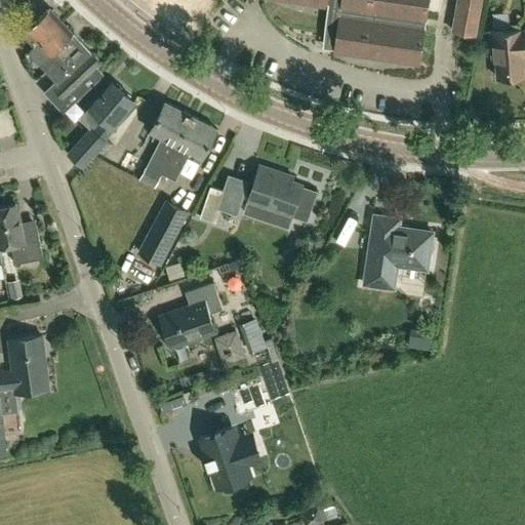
[(280,0),(327,7),(323,39),(334,41),(333,52),(419,65),(426,19),(429,0),(280,0)]
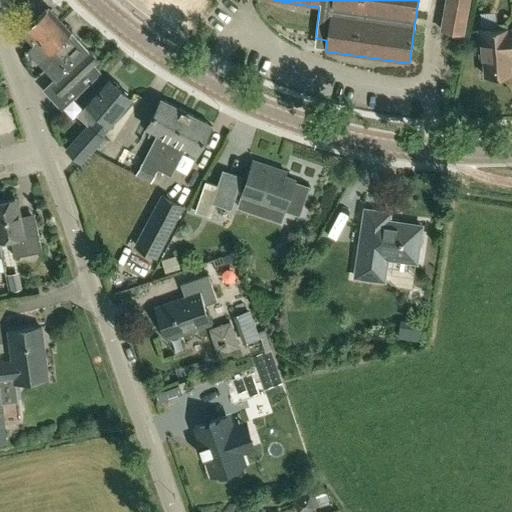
[(446,0),(441,30),(463,34),(468,0),(446,0)]
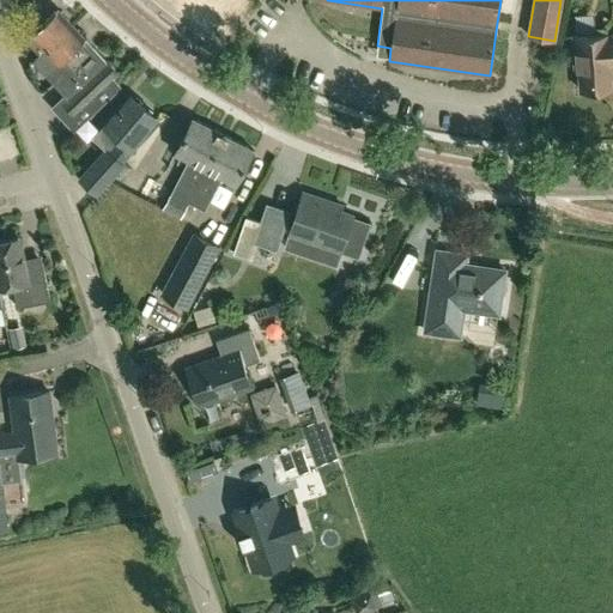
[(107,61),(71,24),(58,8),(31,34),(31,35),(28,40),(41,55),(34,61),(67,97),(62,102),(72,114),(65,121),(74,131),(122,86),(114,78),(119,73),(107,60),(107,61)]
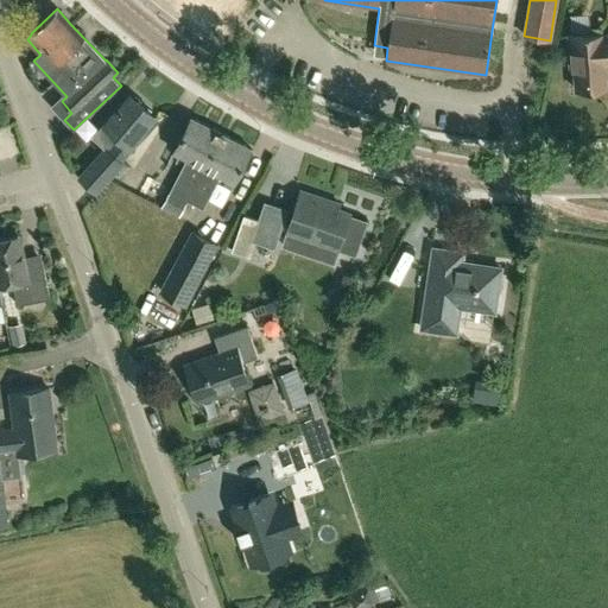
[(602,32),(569,35),(571,69),(575,68),(576,90),(606,88),(603,63),(607,62),(607,35),(602,35),(602,32)]
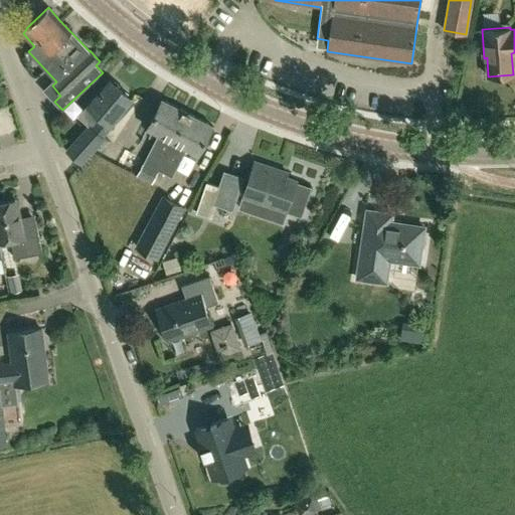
[(67,151),(80,163),(81,163),(104,138),(101,136),(122,112),(119,110),(131,97),(111,78),(89,105),(102,117),(92,128),(90,125),(67,151)]
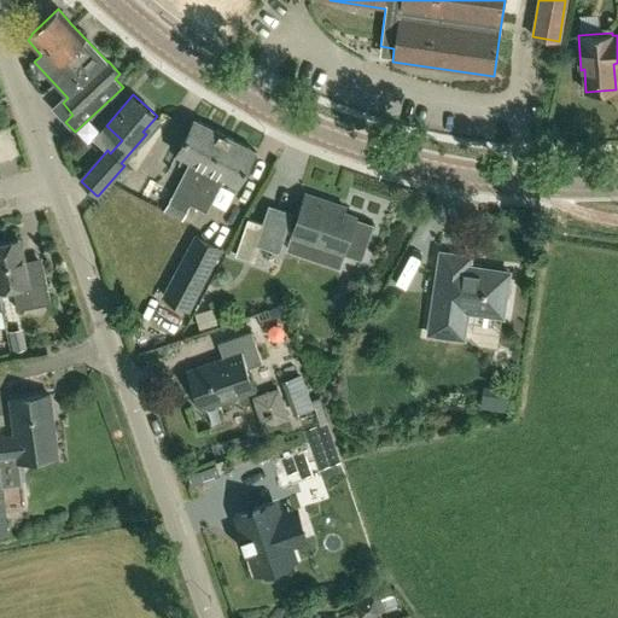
[(164,210),(181,220),(225,135),(194,120),(176,153),(190,161),(164,210)]
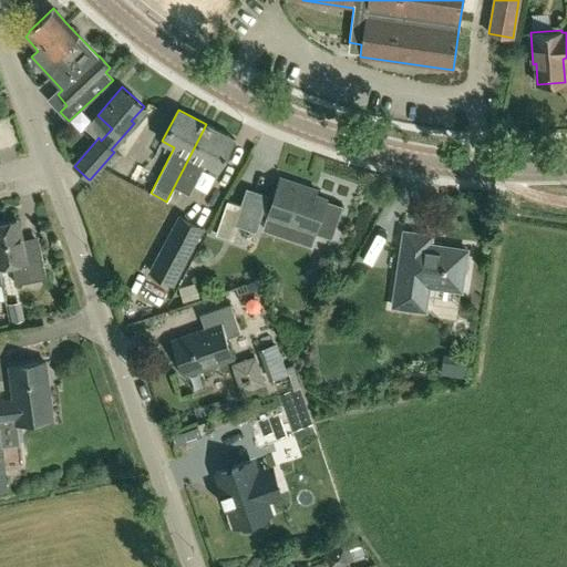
[(234,138),(206,124),(166,202),(167,202),(183,172),(197,179),(206,164),(218,171),(234,138)]
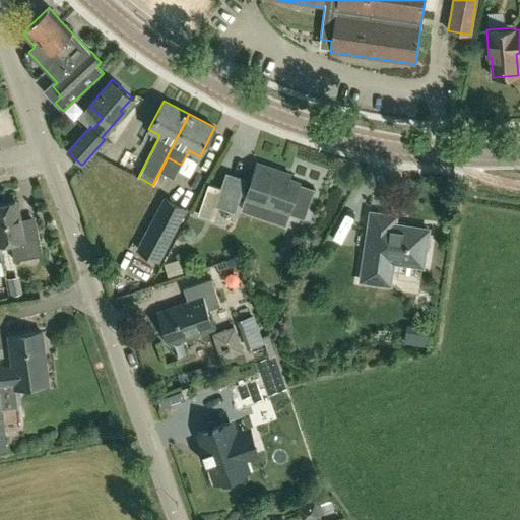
[(0,117),(0,141),(17,139),(14,116),(0,117)]
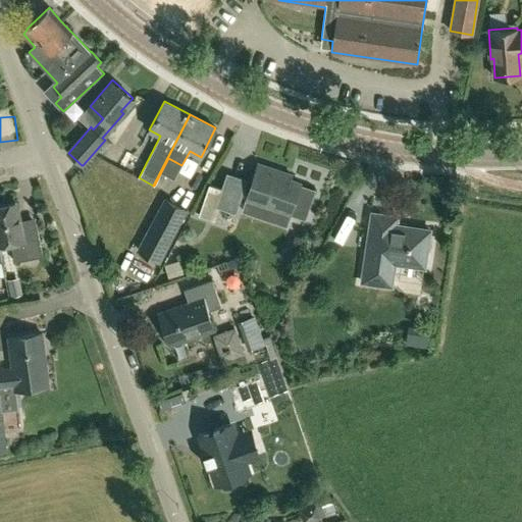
[(129,170),(138,154),(126,149),(118,164),(129,170)]
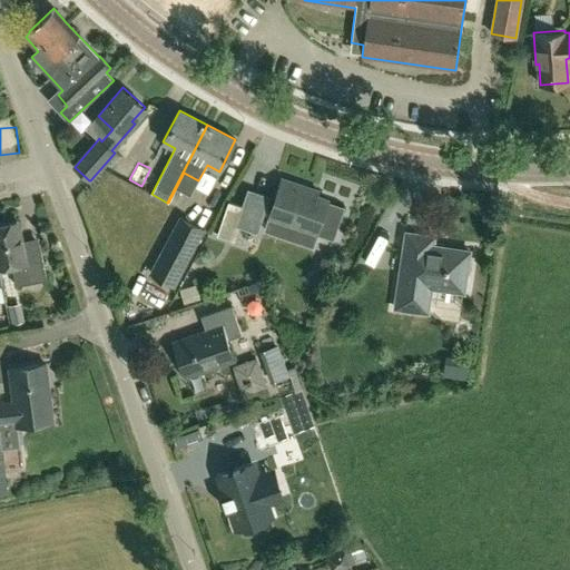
[(282,178),(269,216),(292,224),(287,237),(312,245),(316,232),(332,237),(343,208),(326,203),(327,199),(316,195),(317,190),(282,178)]
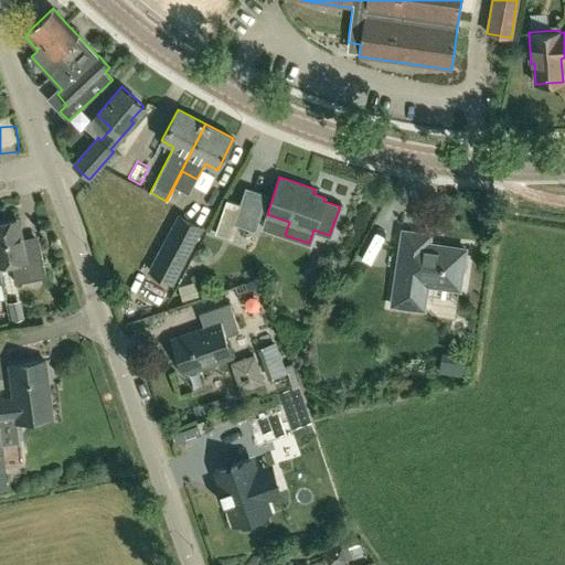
[(246,189),(245,192),(235,222),(254,228),(265,195),(246,189)]
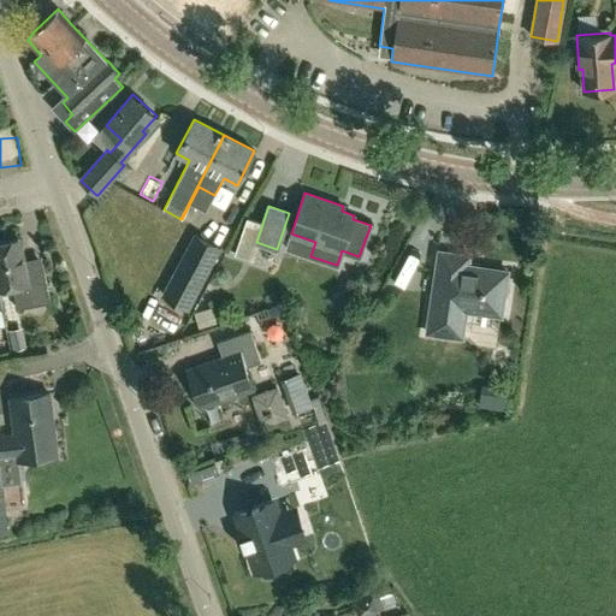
[(178,268),(164,296),(187,308),(201,280),(202,282),(219,248),(195,236),(178,268)]
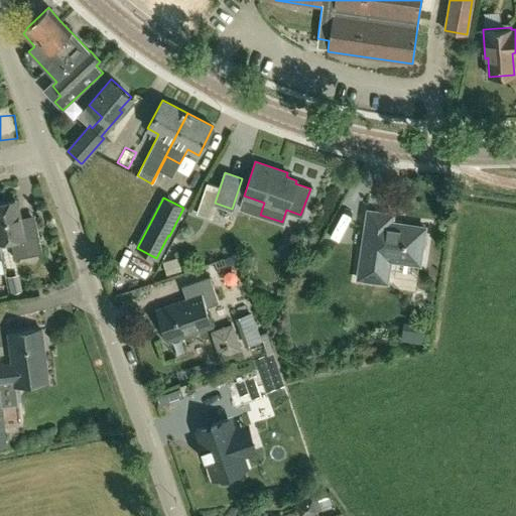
[(0,242),(10,240),(14,259),(42,253),(35,221),(20,224),(15,200),(0,203),(0,242)]
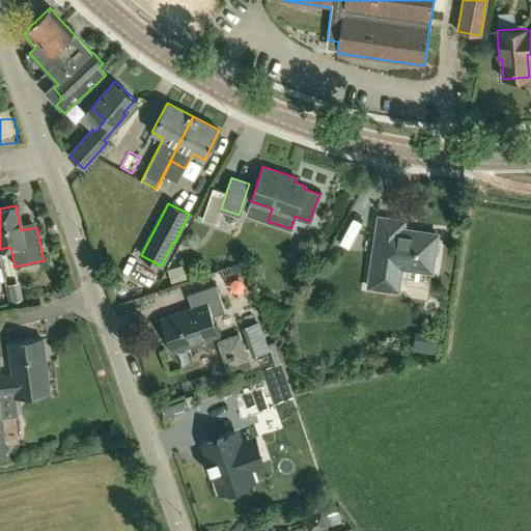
[(379,217),(368,286),(397,291),(401,268),(412,269),(410,283),(427,286),(429,272),(431,272),(437,234),(402,229),(404,221),(379,217)]
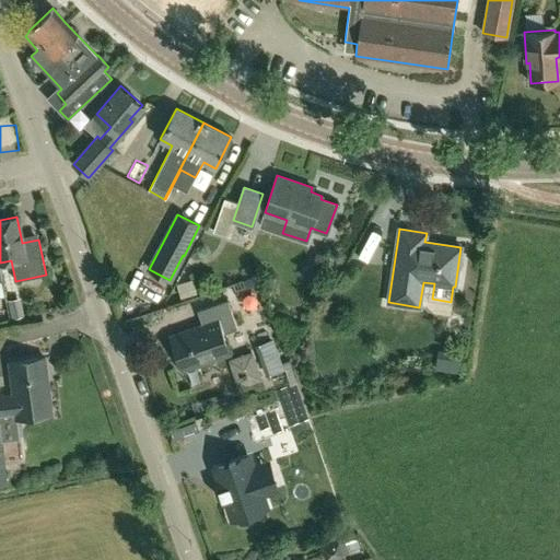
[(201,324),(168,336),(182,372),(231,354),(224,334),(237,329),(228,300),(197,311),(201,324)]
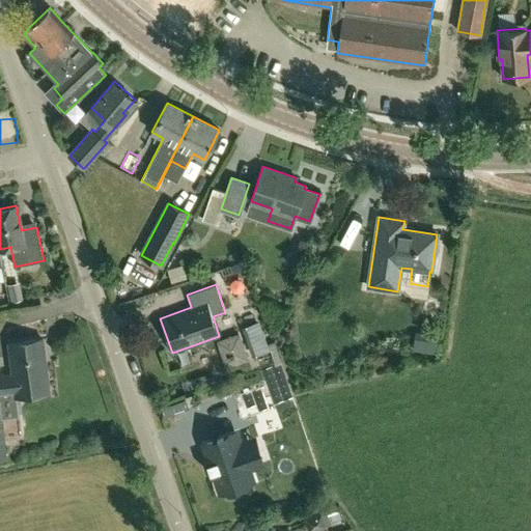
[(20,288),(9,290),(11,302),(22,300),(20,288)]
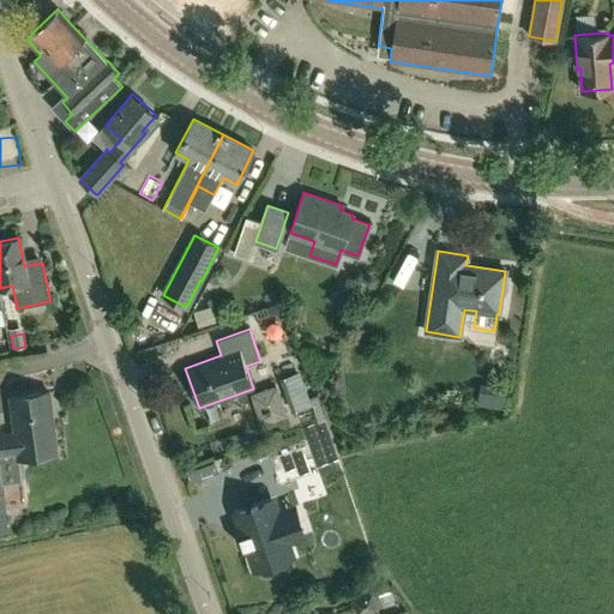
[(278,377),(292,410),(295,409),(298,416),(323,408),(317,393),(309,397),(299,368),(278,377)]
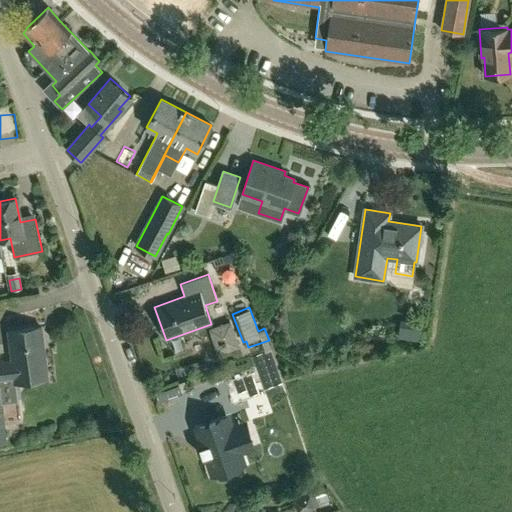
[(0,422),(4,422),(1,403),(17,401),(15,382),(47,378),(44,350),(40,350),(37,329),(41,328),(41,327),(8,331),(13,365),(0,366),(0,422)]
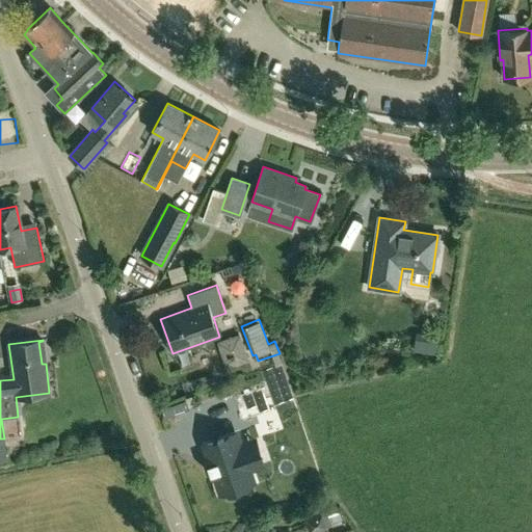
[(205,375),(181,383),(185,392),(202,386),(202,387),(217,381),(215,374),(206,377),(205,375)]
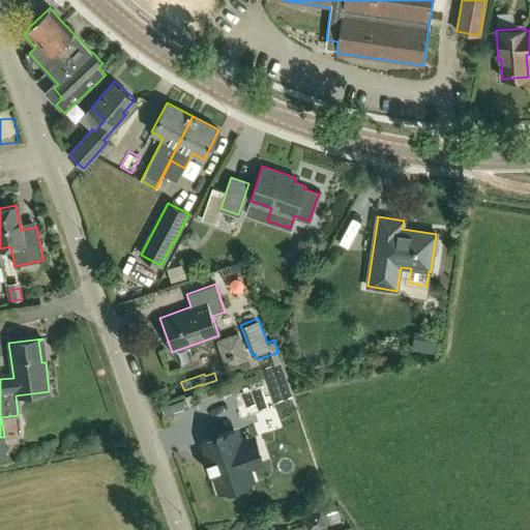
[(261,386),(233,395),(241,419),(273,408),(272,407),(268,409),(261,386)]
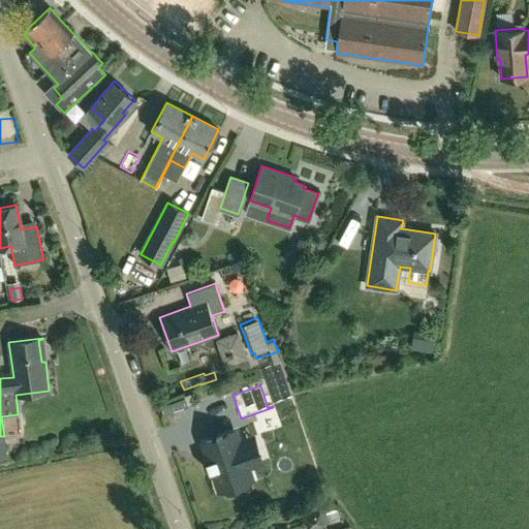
[(235,432),(204,442),(210,460),(214,470),(219,488),(231,483),(232,485),(239,483),(238,480),(250,476),(248,469),(246,463),(251,462),(258,459),(252,440),(245,443),(240,444),(238,438),(235,432)]
